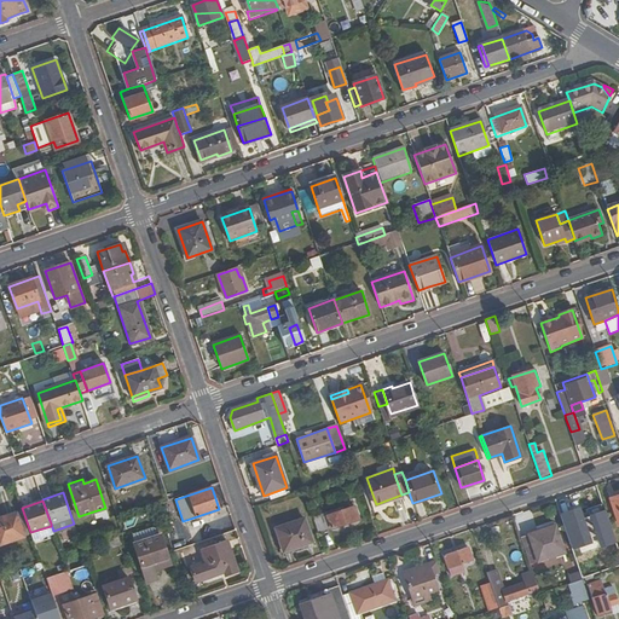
[(160,513),(158,505),(149,509),(151,515),(160,513)]
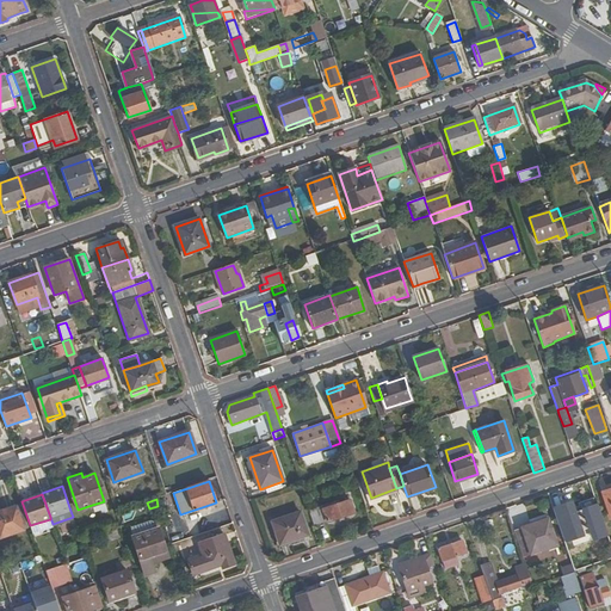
[(329,505),(310,512),(315,526),(356,512),(351,500),(329,507),(329,505)]
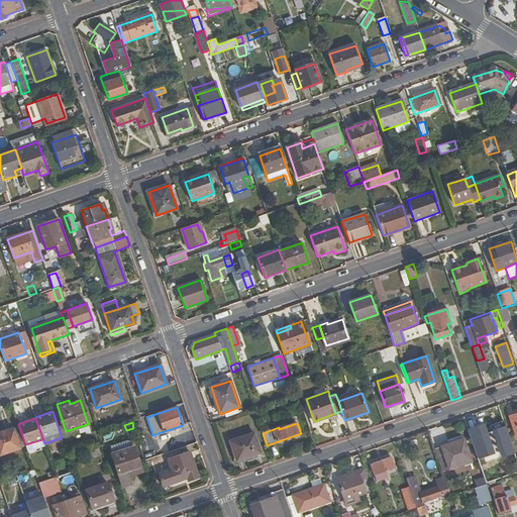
[(88,424),(78,427),(80,433),(90,430),(88,424)]
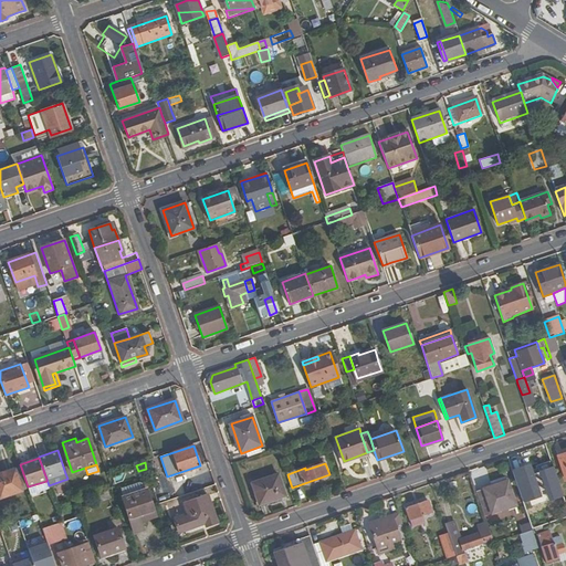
[(0,496),(21,490),(14,471),(0,474),(0,496)]
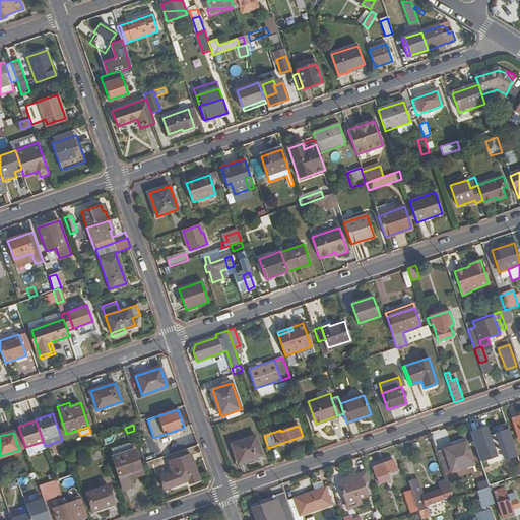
[(263,455),(256,436),(233,444),(239,463),(263,455)]
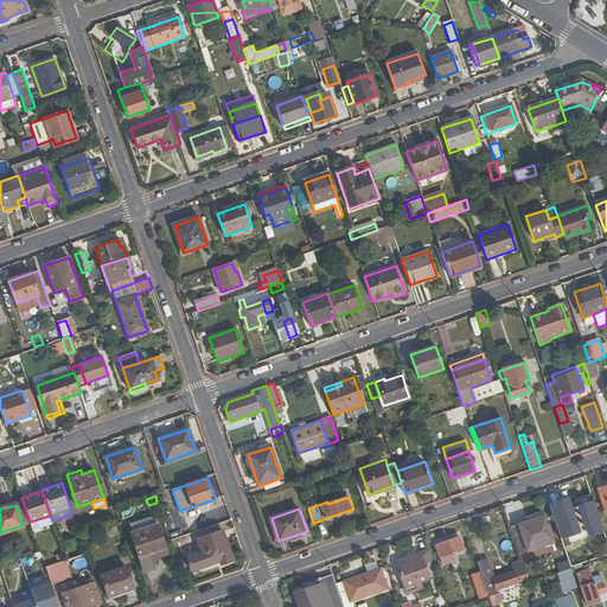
[(544,516),(510,528),(519,554),(554,542),(544,516)]
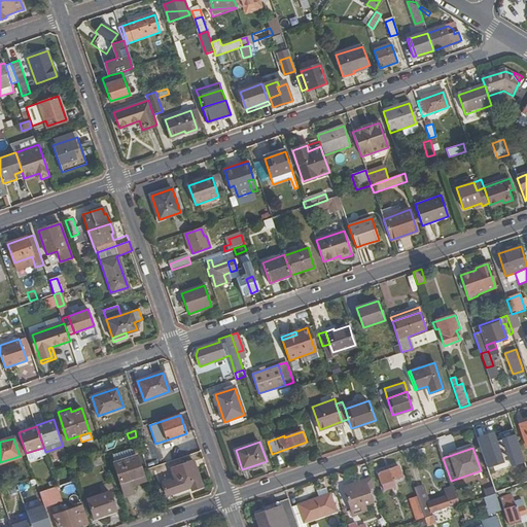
[(129,482),(143,477),(136,456),(133,457),(114,463),(121,484),(129,482)]
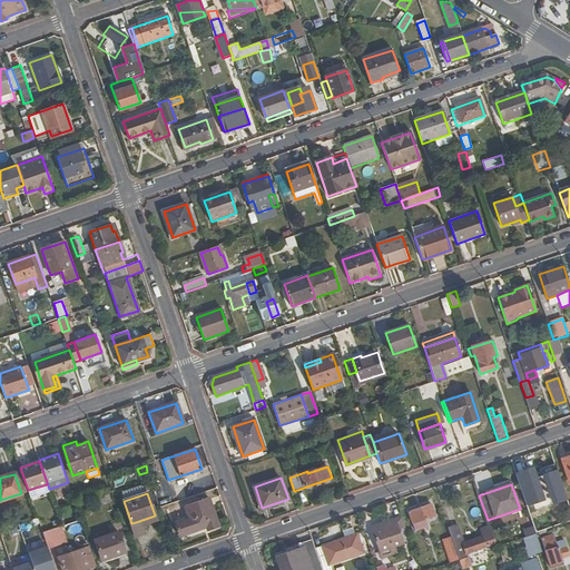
[(180,534),(186,532),(206,526),(207,529),(217,526),(208,499),(186,507),(189,518),(176,522),(180,534)]
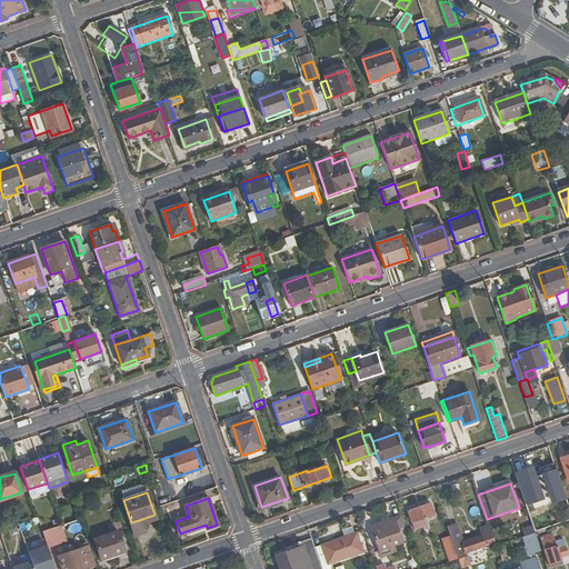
[(408,511),(415,530),(428,527),(425,518),(435,515),(430,503),(408,511)]
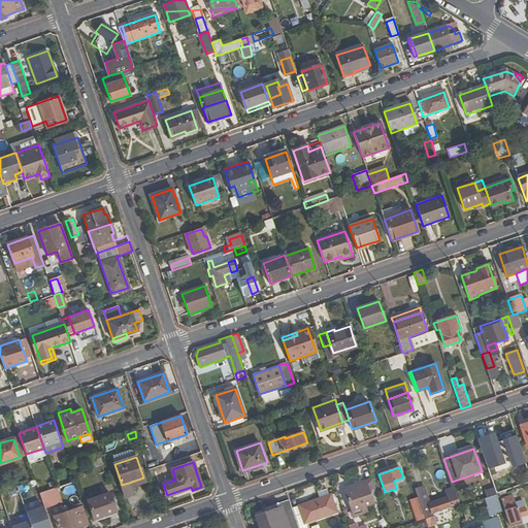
[(145,483),(143,477),(129,483),(131,487),(145,483)]
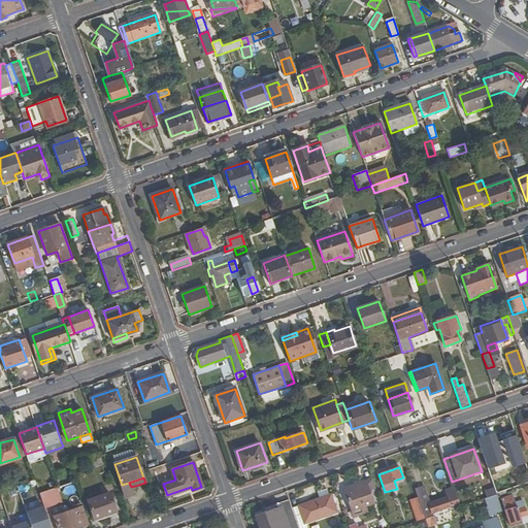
[(369,490),(374,488),(371,479),(366,481),(366,482),(369,490)]
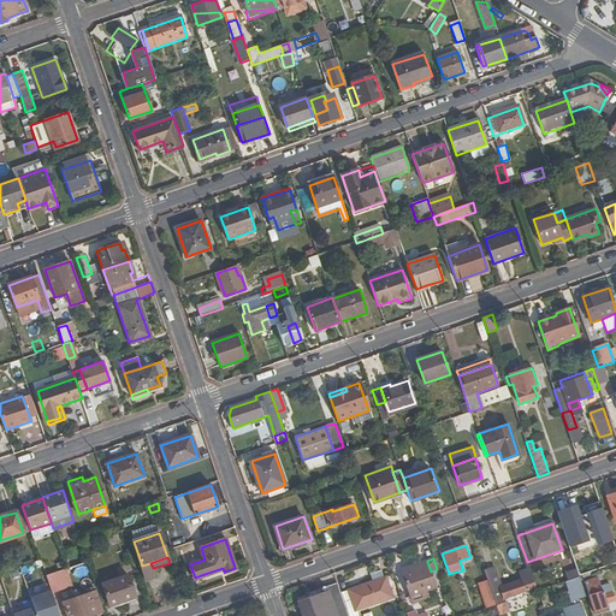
[(431,572),(427,562),(402,570),(413,602),(427,597),(426,592),(436,588),(431,572)]
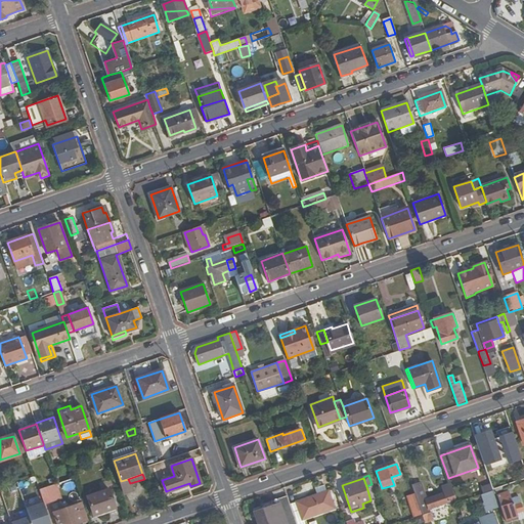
[(130,483),(128,479),(121,481),(125,493),(132,491),(130,483)]
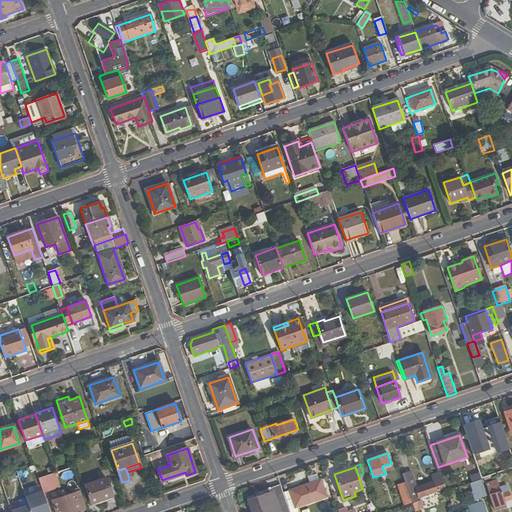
[(185,472),(167,478),(169,481),(186,475),(185,472)]
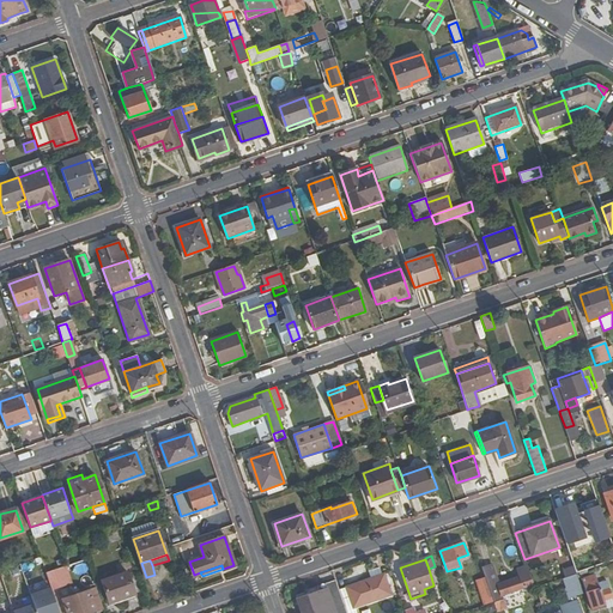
[(497,587),(501,596),(533,586),(527,568),(517,571),(521,578),(497,587)]
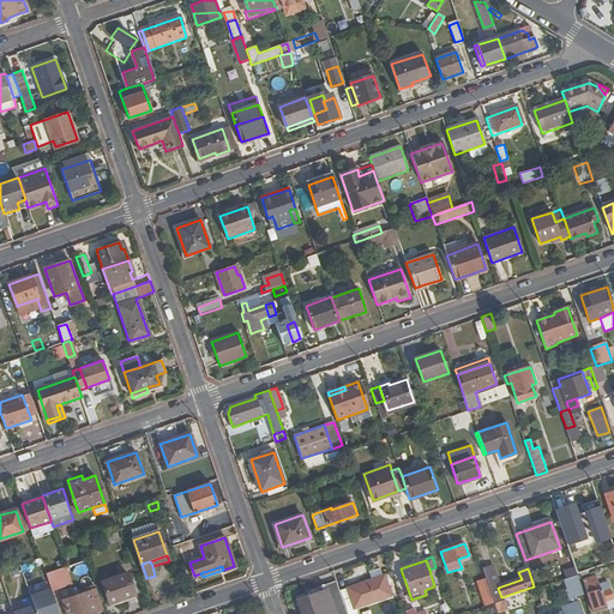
[(60,583),(55,570),(46,572),(50,587),(60,583)]
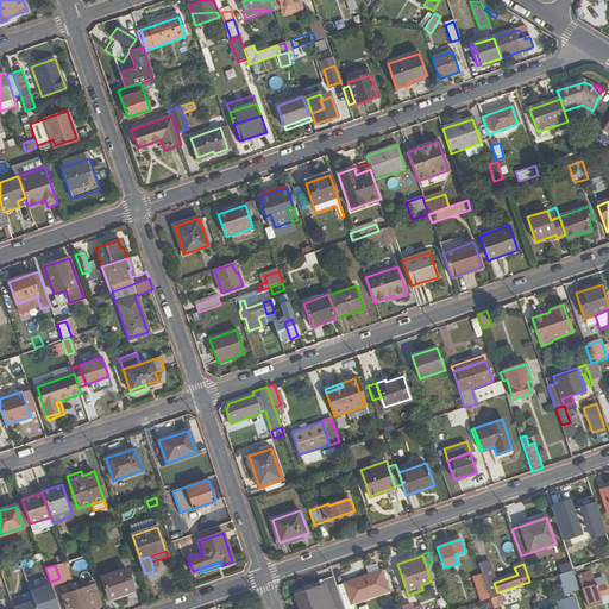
[(482,567),(487,582),(493,579),(494,578),(489,565),(482,567)]
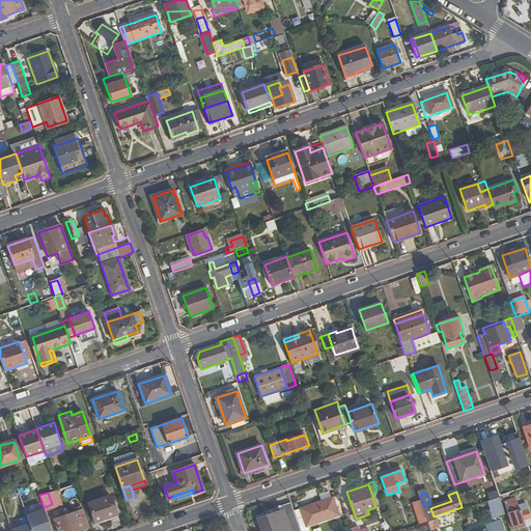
[(110,496),(88,503),(95,522),(116,514),(110,496)]
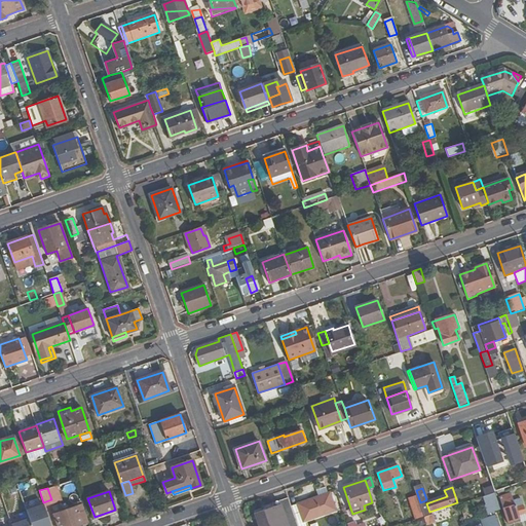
[(499,510),(494,492),(489,494),(493,504),(495,512),(499,510)]
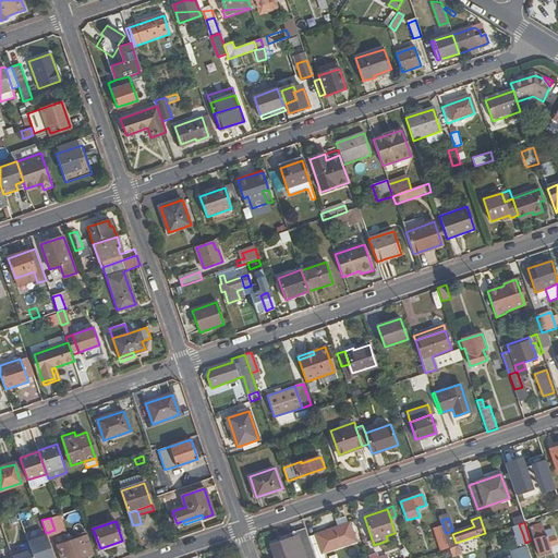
[(310,540),(316,556),(356,542),(350,523),(349,524),(338,528),(316,535),(316,537),(310,540)]
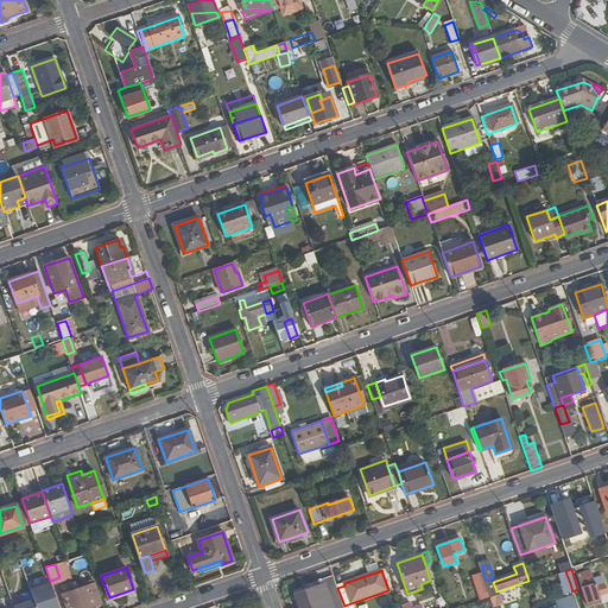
[(593,580),(589,570),(577,574),(587,606),(600,601),(599,596),(606,594),(601,577),(593,580)]
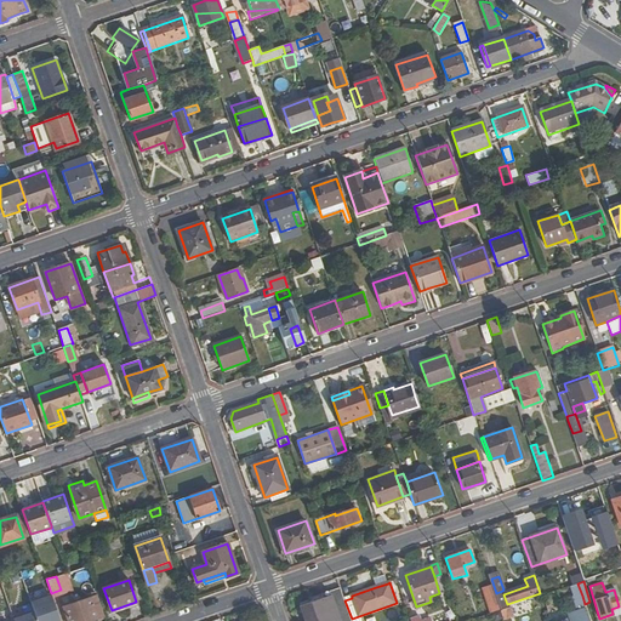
[(575,598),(582,596),(577,584),(571,586),(575,598)]
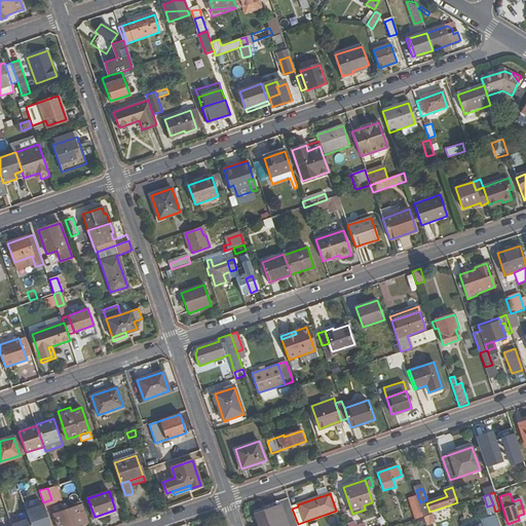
[(420,506),(416,496),(410,498),(414,509),(417,508),(420,506)]
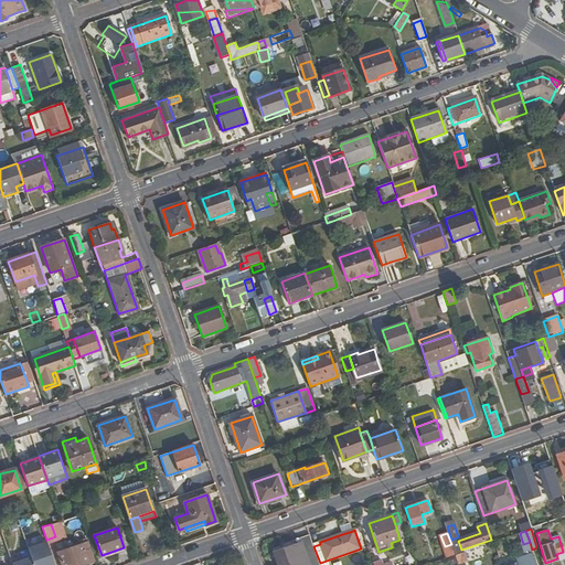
[(320,564),(320,563),(313,546),(310,535),(285,544),(287,547),(274,552),(278,564),(320,564)]
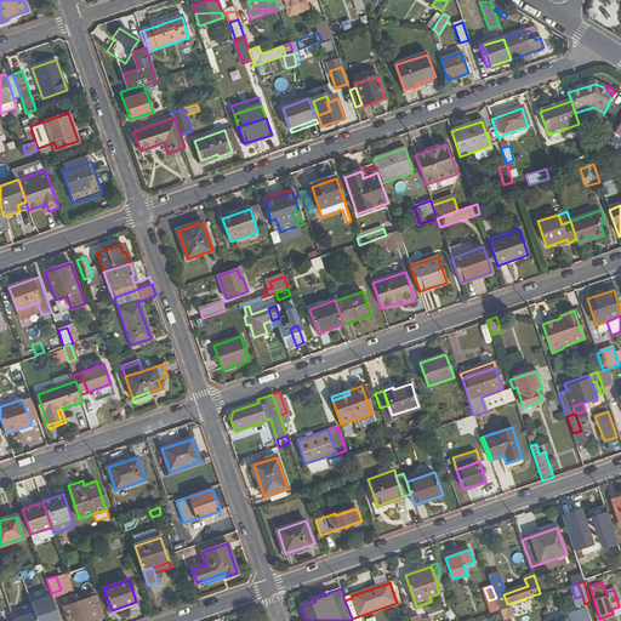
[(502,591),(496,593),(500,607),(507,604),(503,594),(502,591)]
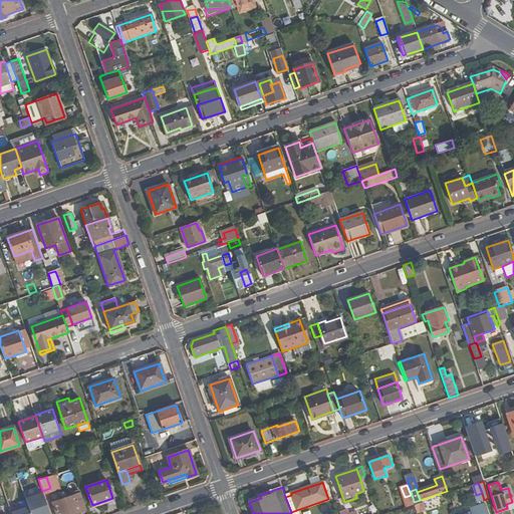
[(52,500),(57,513),(72,513),(81,511),(75,493),(52,500)]
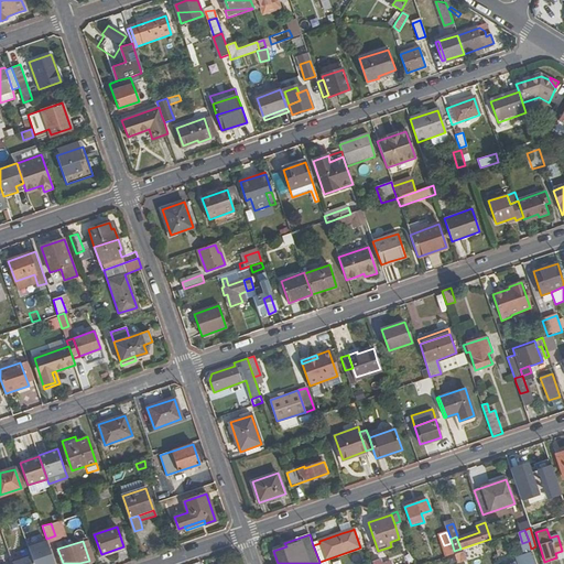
[(54,563),(47,542),(28,549),(31,557),(33,563),(54,563)]
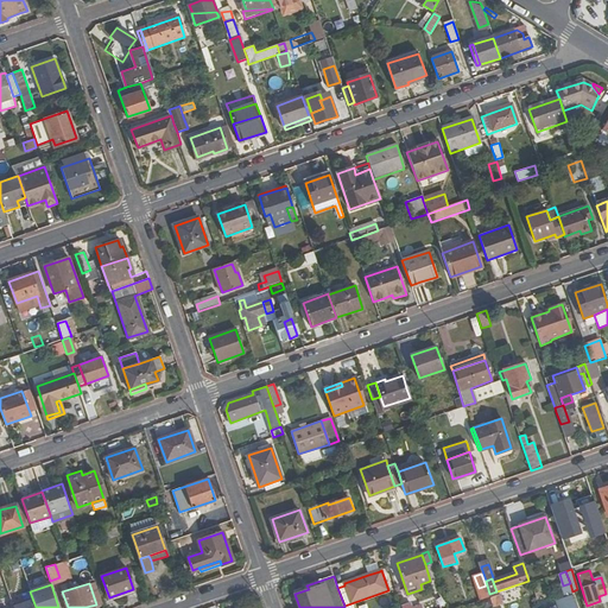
[(476,589),(480,601),(486,599),(482,587),(479,588),(476,589)]
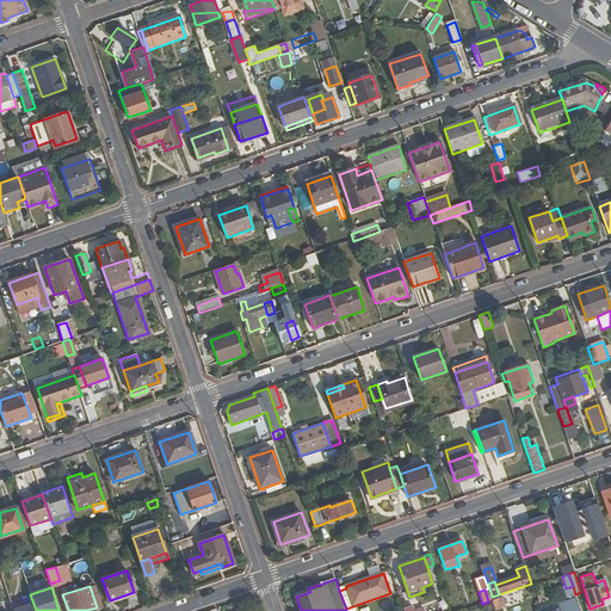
[(557,604),(560,610),(578,610),(574,599),(557,604)]
